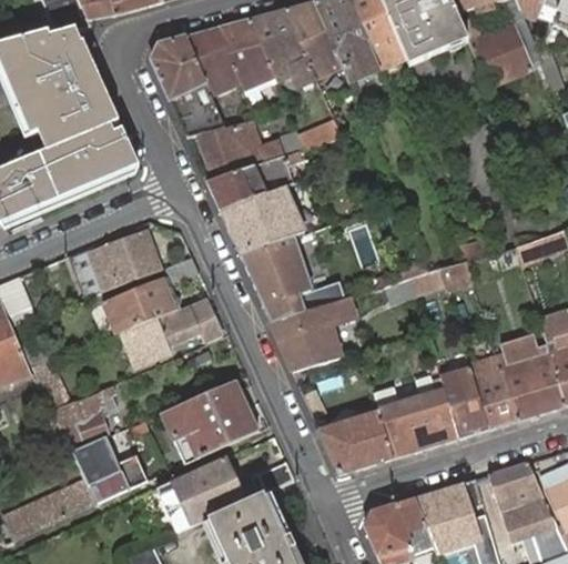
[(44,0),(56,28),(80,20),(72,0),(44,0)]
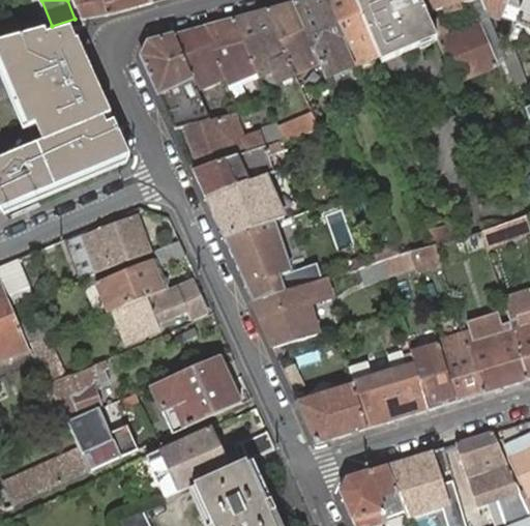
[(77,0),(83,16),(109,11),(105,0),(77,0)]
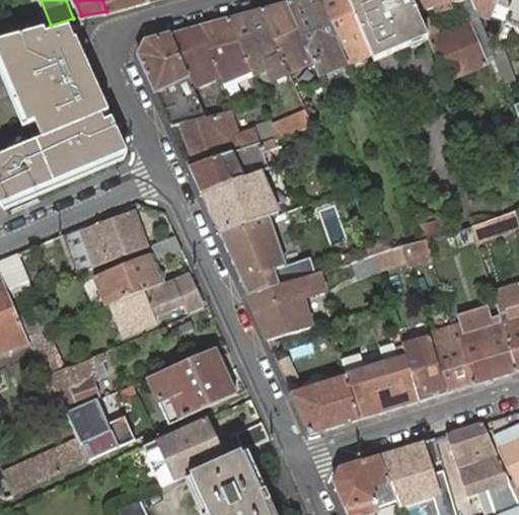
[(102,0),(106,11),(147,0),(102,0)]
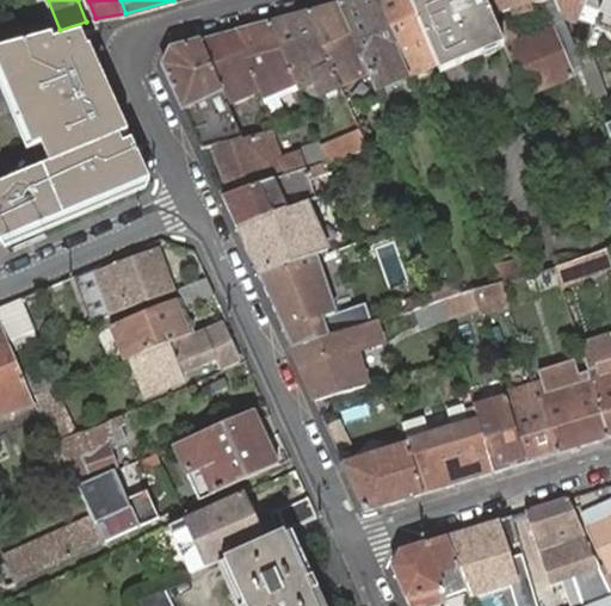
[(370,68),(341,0),(332,0),(309,7),(340,80),(370,68)]
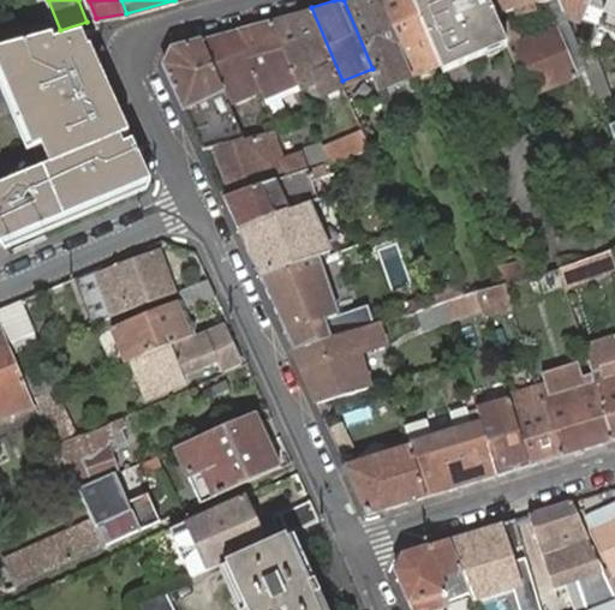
[(407,63),(381,0),(344,0),(372,69),(380,88),(412,73),(407,63)]
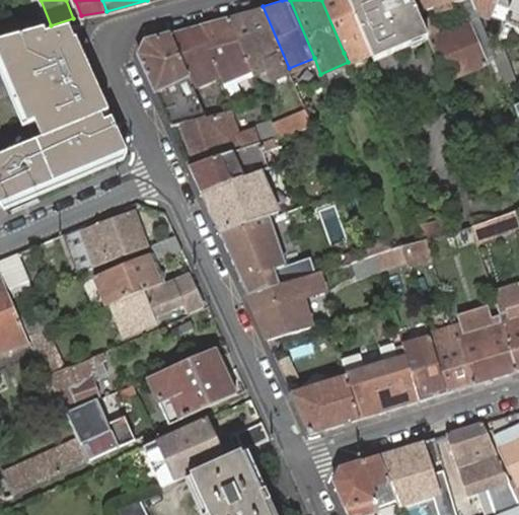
[(367,43),(350,0),(321,0),(344,53),(367,43)]
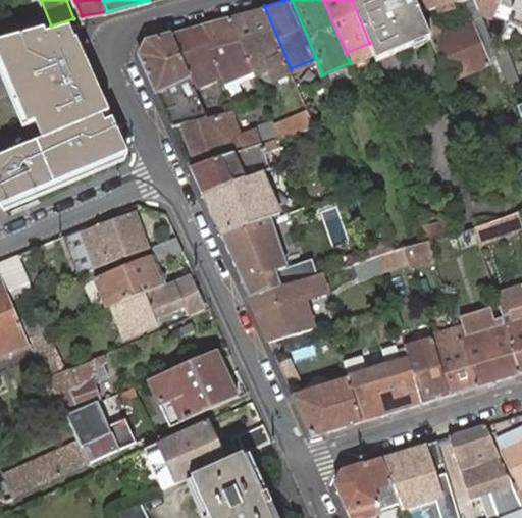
[(423,15),(417,0),(352,0),(369,43),(376,59),(431,36),(428,30),(423,15)]
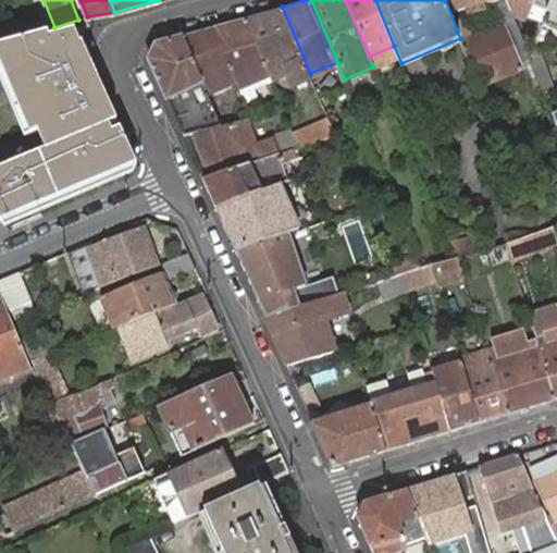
[(445,0),(452,16),(475,7),(478,13),(487,9),(484,3),(492,0),(445,0)]
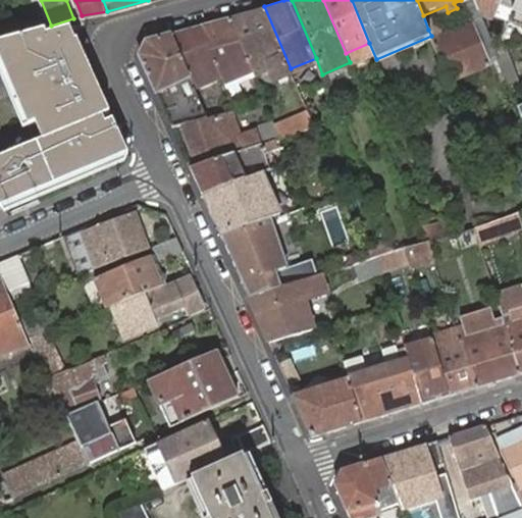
[(476,0),(479,6),(496,13),(501,0),(476,0)]
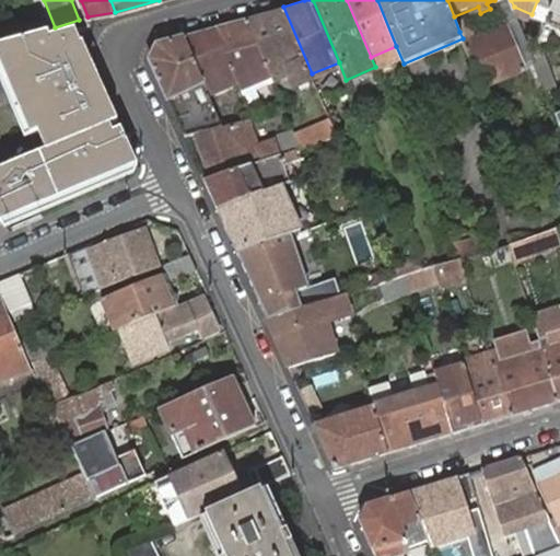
[(553,0),(550,9),(547,15),(559,20),(559,0),(553,0)]
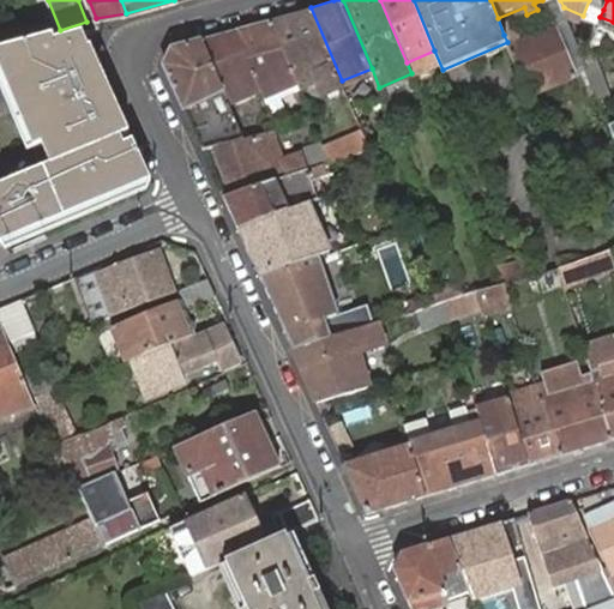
[(342,80),(311,7),(272,17),(300,85),(318,78),(321,89),(342,80)]
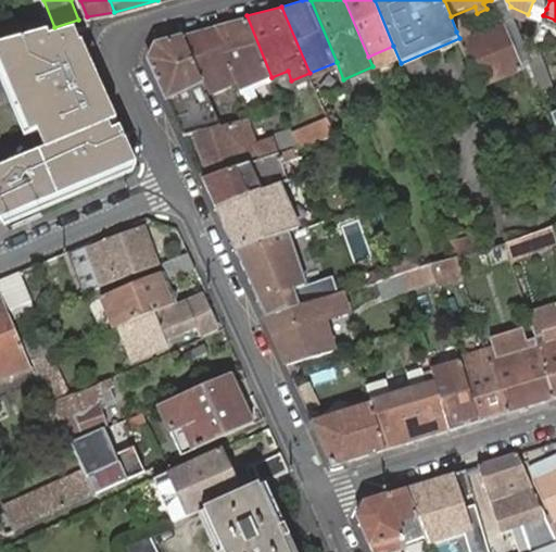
[(272,77),(247,15),(215,24),(237,77),(242,90),(272,77)]
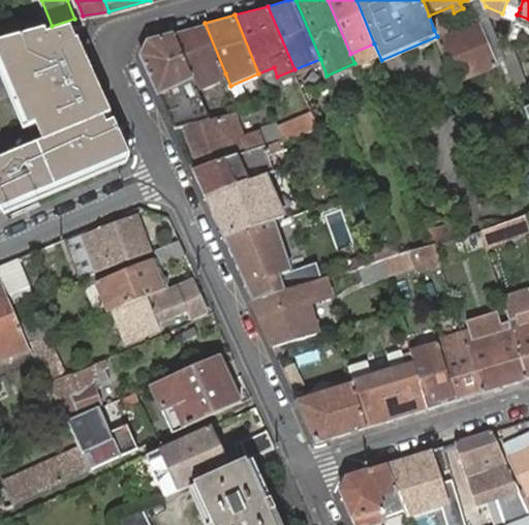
[(490,16),(479,21),(496,62),(506,58),(502,48),(490,16)]
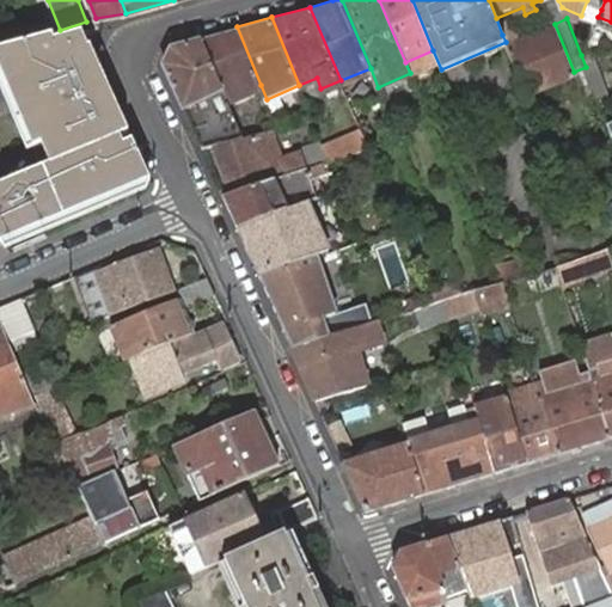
[(506,42),(527,92),(574,72),(555,24),(515,41),(510,31),(502,35),(506,42)]
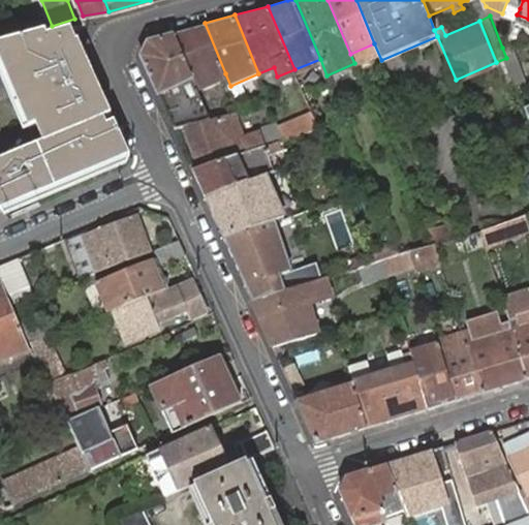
[(225,73),(205,23),(175,31),(192,74),(197,86),(225,73)]
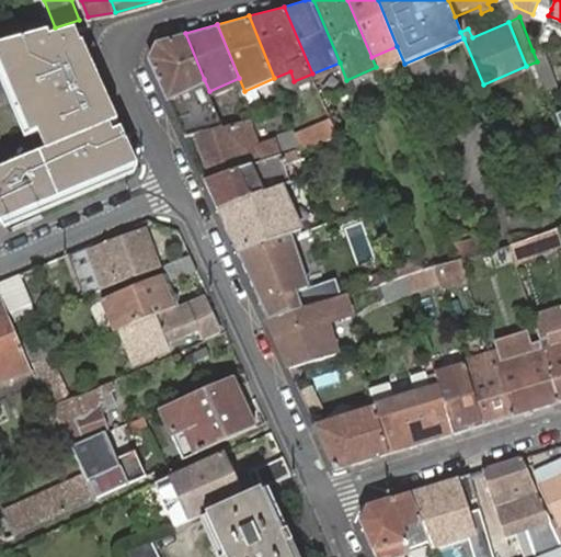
[(0,219),(138,161),(122,125),(114,128),(112,125),(111,121),(118,117),(83,40),(81,40),(76,26),(52,33),(49,27),(10,38),(0,41),(0,57),(31,132),(38,128),(47,147),(0,167),(0,219)]
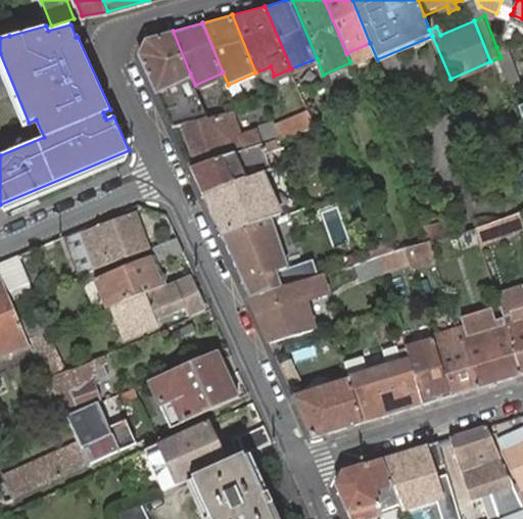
[(190,74),(173,31),(147,38),(140,52),(157,89),(167,110),(199,96),(195,85),(190,74)]
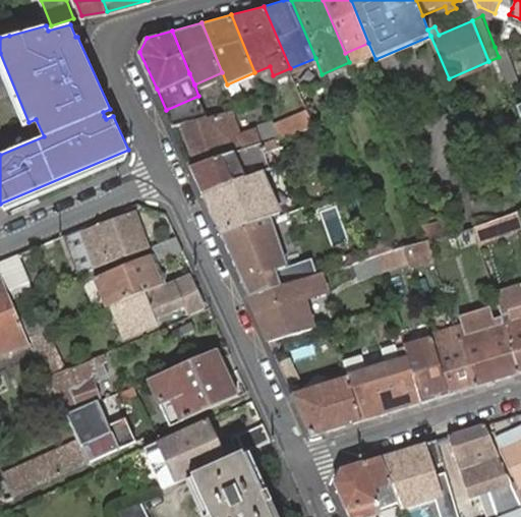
[(496,47),(495,47),(499,57),(510,88),(520,84),(506,44),(496,47)]
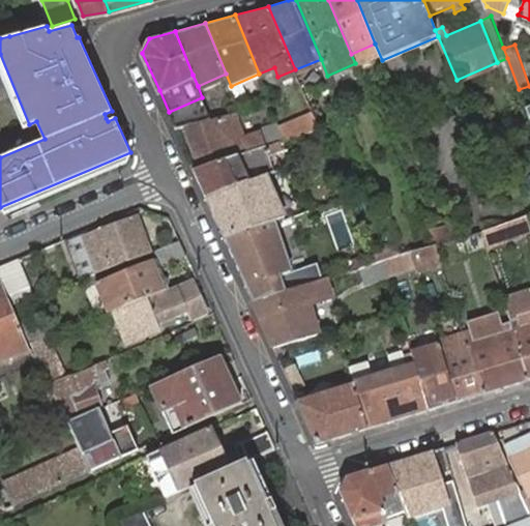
[(210,117),(186,123),(201,165),(247,149),(266,143),(261,129),(243,137),(233,111),(210,117)]
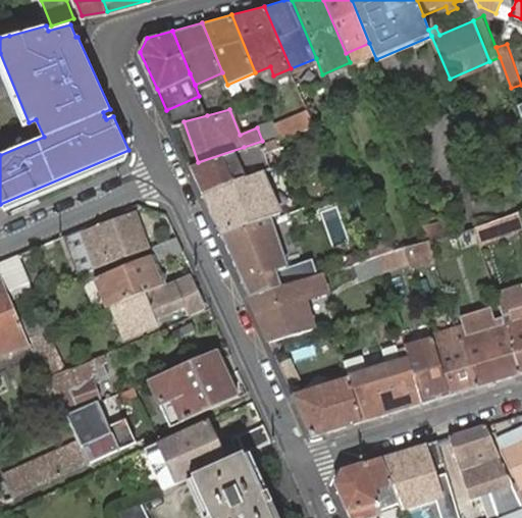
[(257,127),(262,141),(274,137),(279,135),(273,118),(256,124),(257,127)]
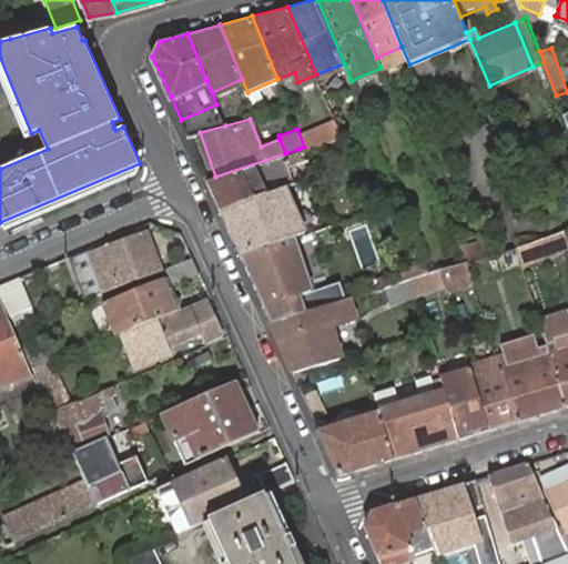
[(342,161),(352,157),(343,134),(332,138),(342,161)]
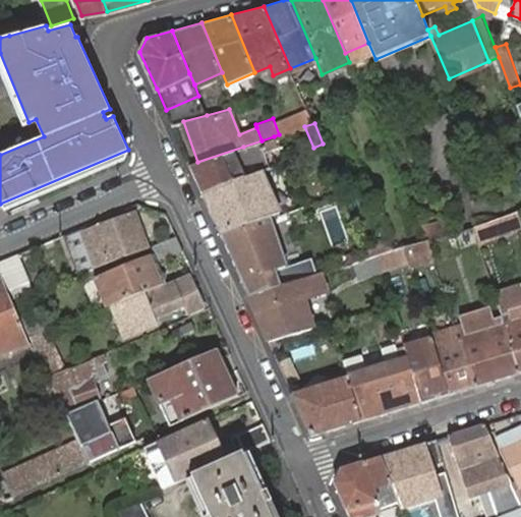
[(197,162),(190,165),(201,190),(262,170),(271,167),(266,152),(277,147),(274,136),(262,140),(243,147),(197,162)]
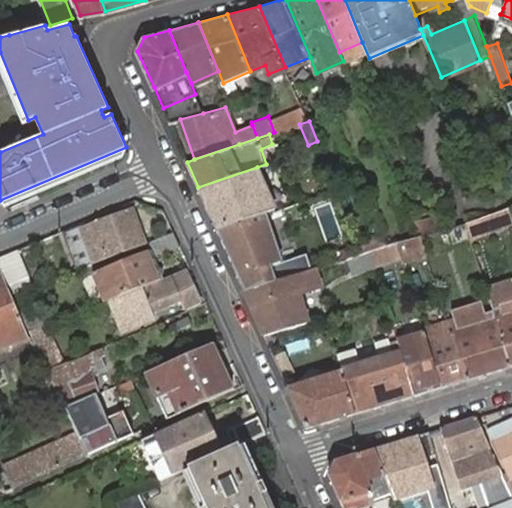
[(272,144),(261,149),(266,164),(282,157),(277,143),(272,144)]
